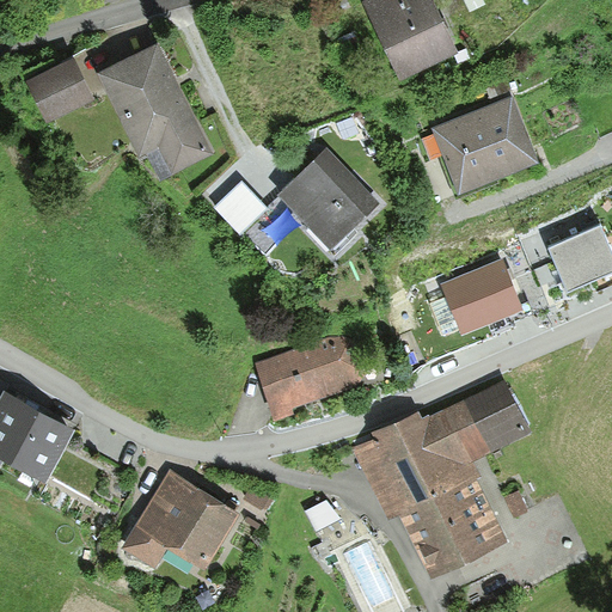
[(403,81),(459,54),(433,0),(366,0),(363,1),(403,81)]
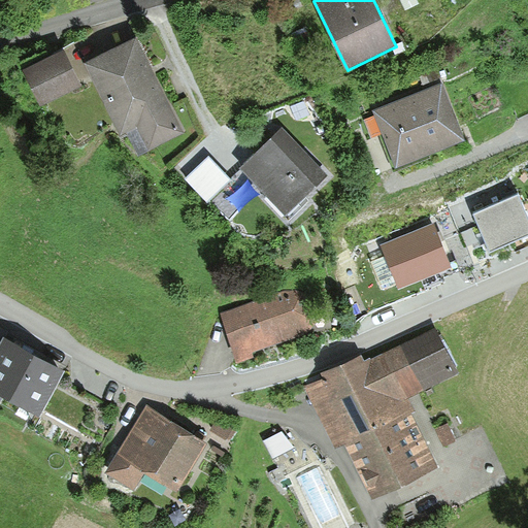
[(138,157),(185,134),(137,37),(85,63),(121,134),(126,132),(138,157)]
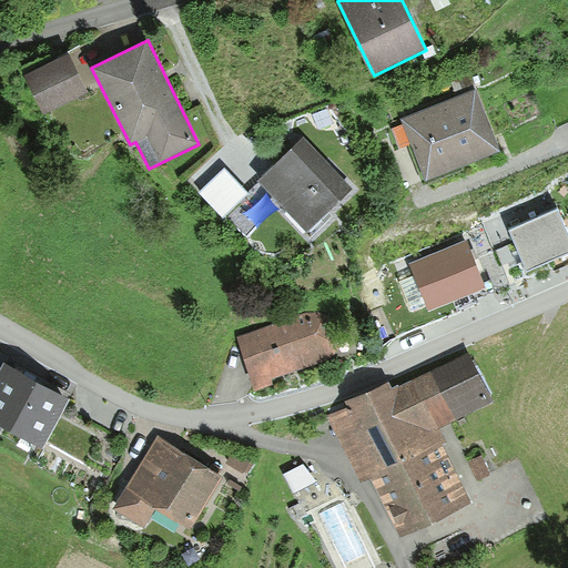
[(46,109),(75,91),(56,57),(26,74),(46,109)]
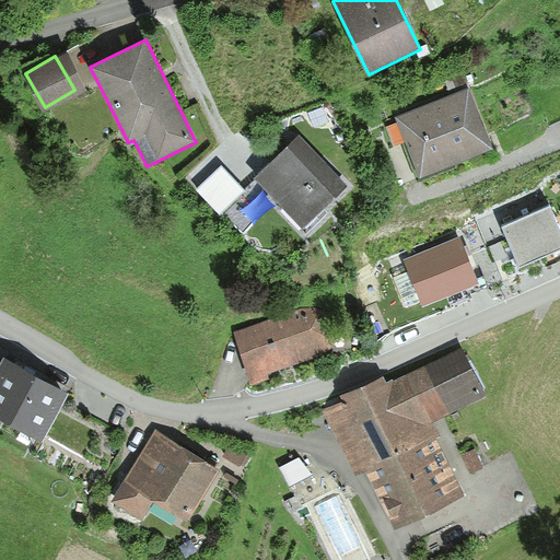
[(396,119),(420,178),(492,150),(468,90),(396,119)]
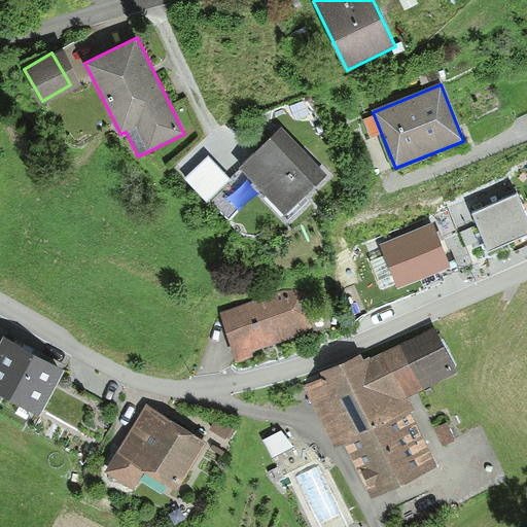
[(240,169),(284,215),(326,175),(282,129),(240,169)]
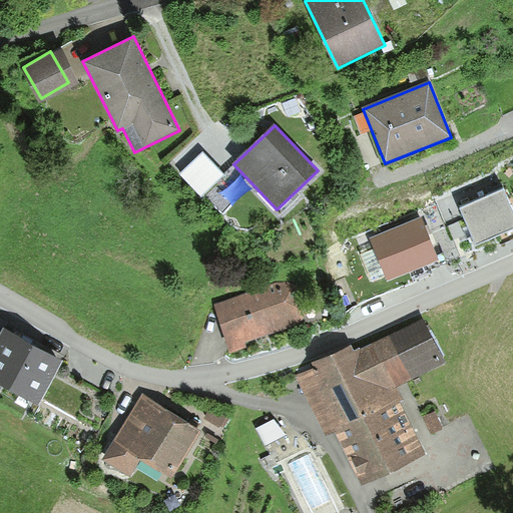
[(202,151),(178,173),(200,197),(224,174),(202,151)]
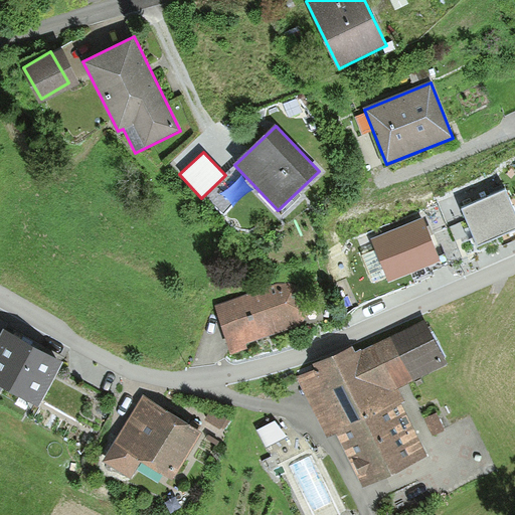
[(514,226),(514,215),(504,192),(465,210),(479,242),(514,226)]
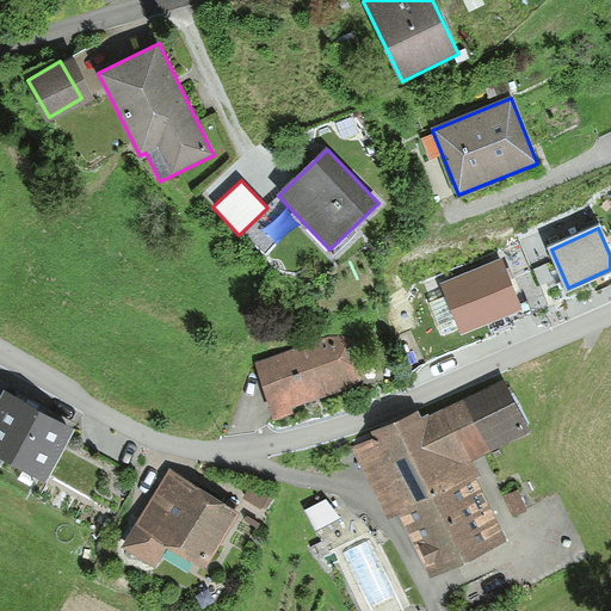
[(523,312),(503,261),(442,285),(462,335),(523,312)]
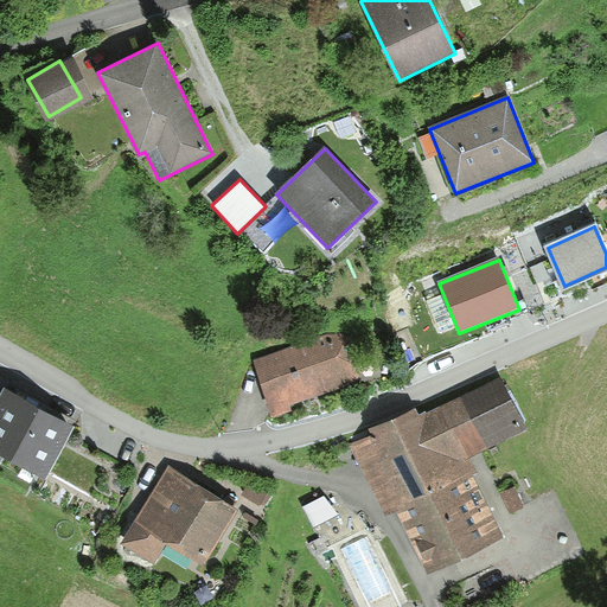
[(288,403),(357,379),(340,332),(254,362),(273,414),(289,408),(288,403)]
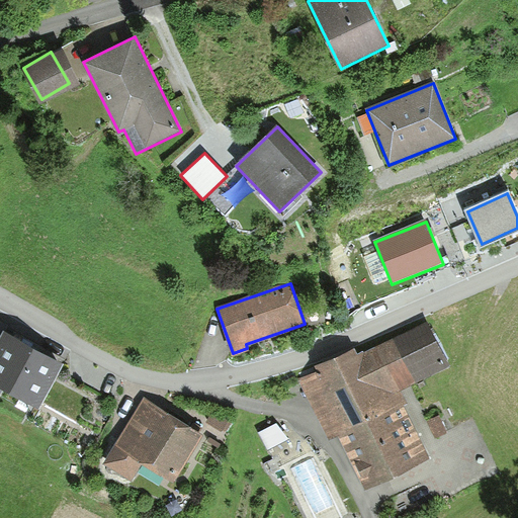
[(338,433),(365,493),(431,460),(407,411),(414,408),(407,393),(454,369),(430,321),(367,351),(365,349),(359,352),(356,345),(315,364),(317,370),(298,378),(327,438),(338,433)]
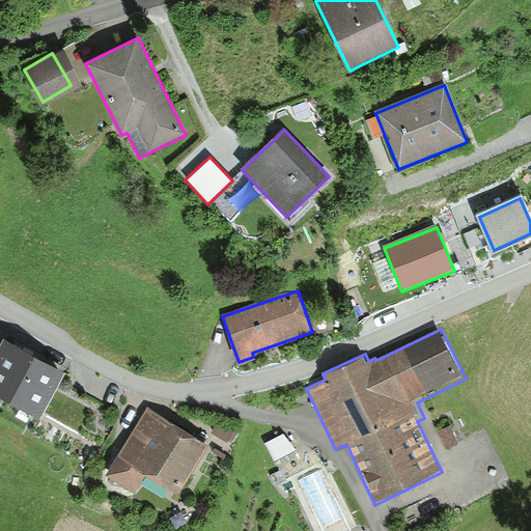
[(0,389),(38,412),(64,369),(0,331),(0,389)]
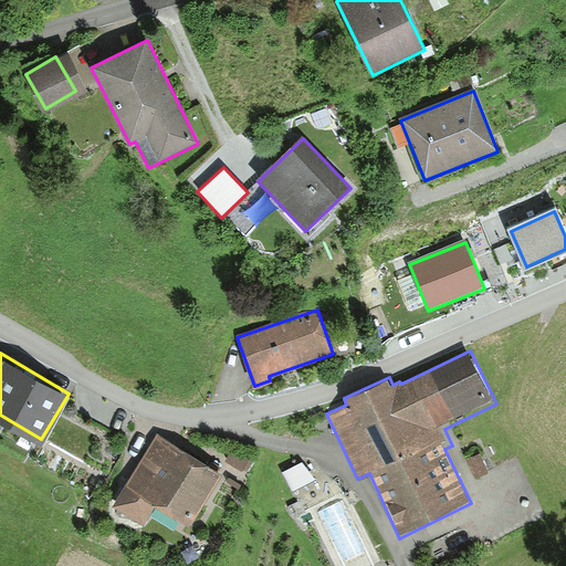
[(113,509),(142,526),(154,505),(188,526),(219,474),(156,437),(113,509)]
